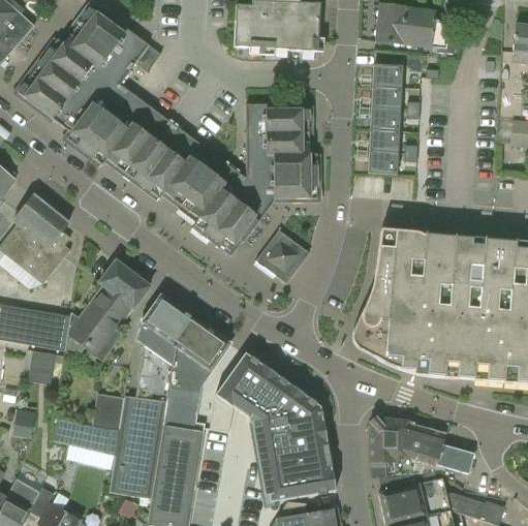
[(0,0),(0,62),(17,44),(34,25),(5,0),(0,0)]
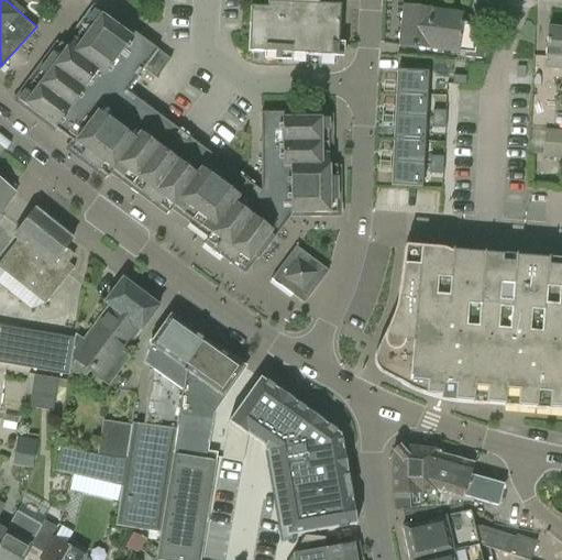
[(251,4),(249,48),(262,50),(276,51),(275,57),(282,57),(282,51),(338,54),(344,54),(344,51),(338,51),(340,3),(329,2),(319,2),(319,0),(267,0),(268,6),(262,4),(251,4)]
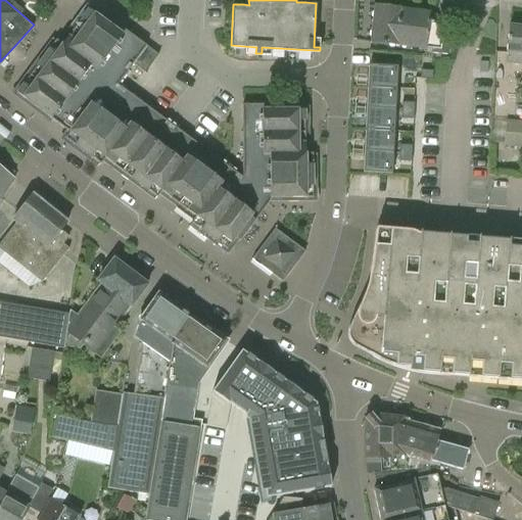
[(453,24),(428,20),(429,10),(376,3),(372,39),(432,46),(432,50),(449,52),(453,24)]
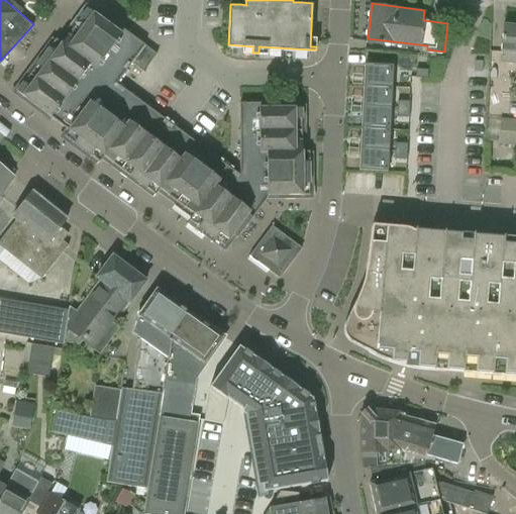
[(117,81),(132,61),(142,46),(88,7),(63,40),(57,36),(16,91),(50,116),(52,115),(70,128),(65,134),(100,160),(104,155),(157,193),(161,187),(193,211),(189,217),(224,243),(233,232),(238,235),(268,196),(310,196),(310,147),(302,147),(302,106),(287,106),(287,99),(240,99),(240,173),(117,81)]
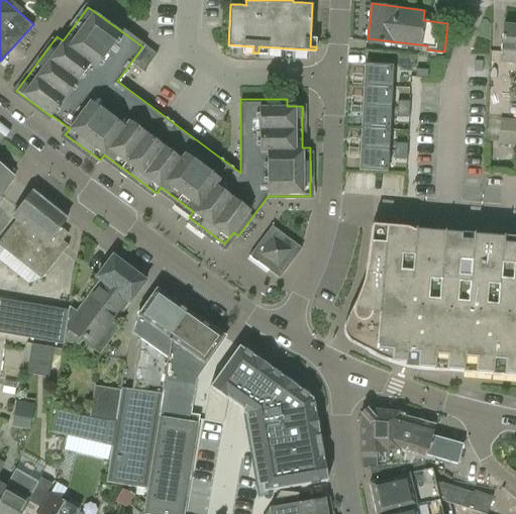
[(515,23),(504,22),(501,61),(515,62),(515,23)]
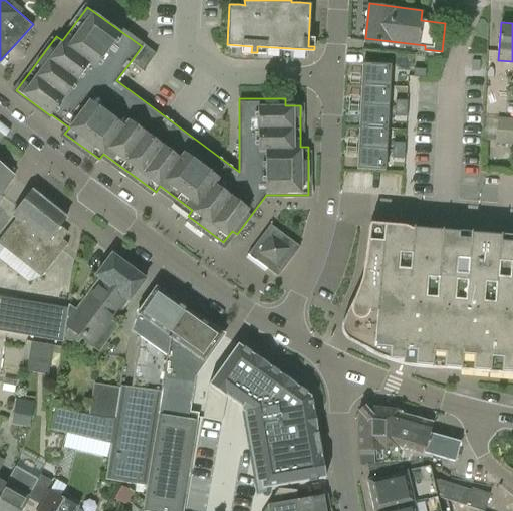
[(145,43),(142,46),(132,60),(144,69),(157,51),(147,44),(145,43)]
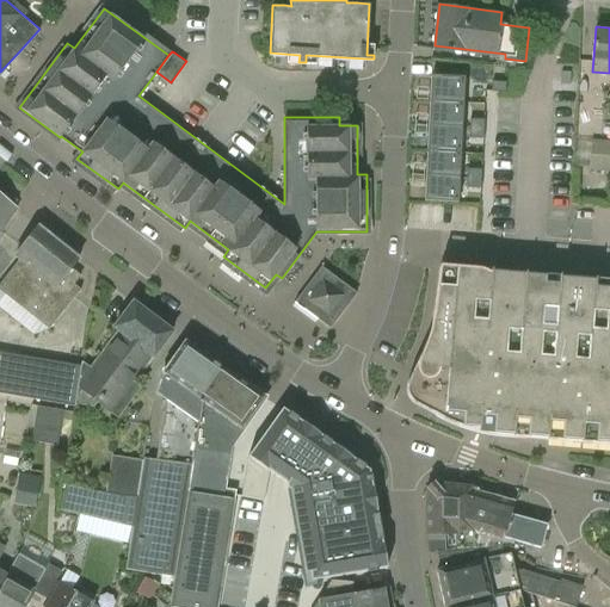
[(437,73),(435,97),(468,99),(469,74),(437,73)]
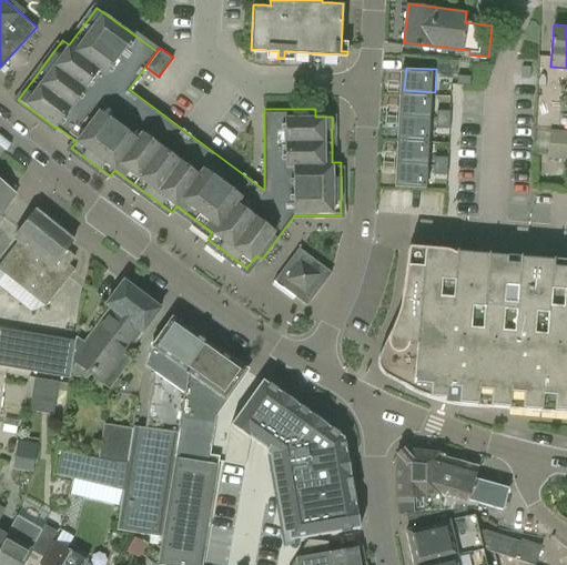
[(458,73),(457,82),(464,83),(471,83),(471,74),(458,73)]
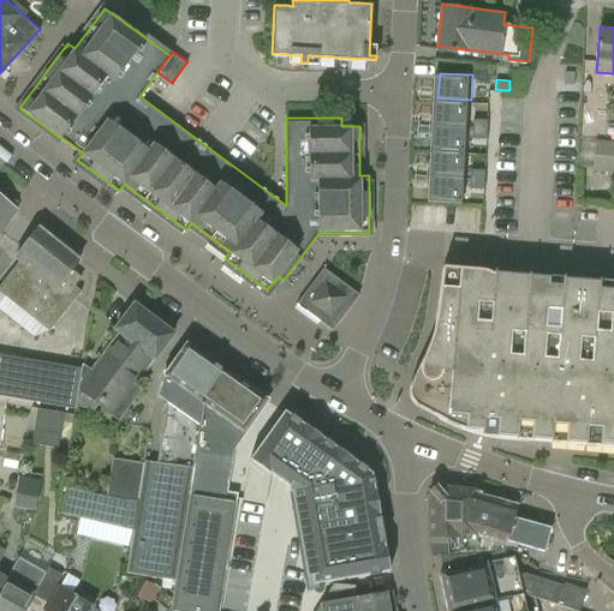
[(437,97),(436,123),(470,125),(471,100),(437,97)]
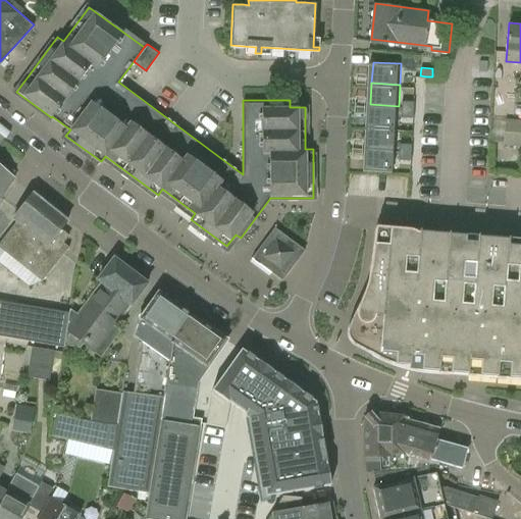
[(402,100),(402,108),(414,108),(414,100),(402,100)]
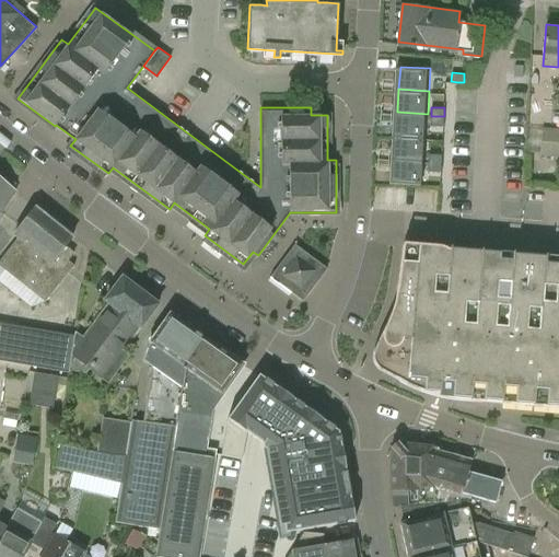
[(397,112),(396,135),(427,136),(428,114),(397,112)]
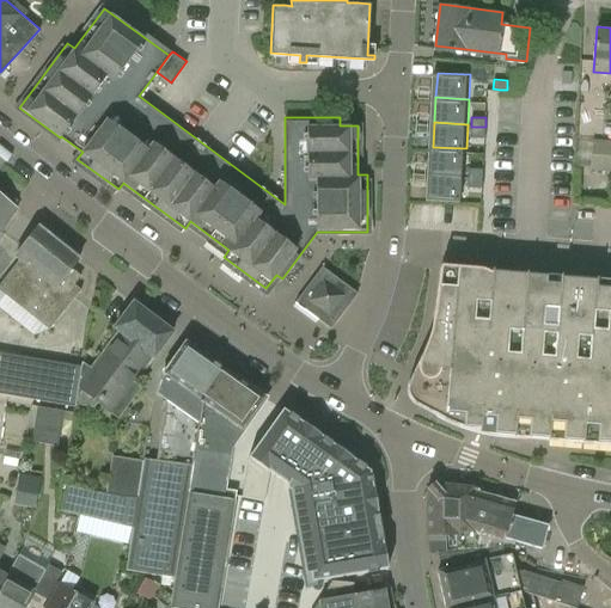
[(471,127),(471,135),(484,136),(486,127),(471,127)]
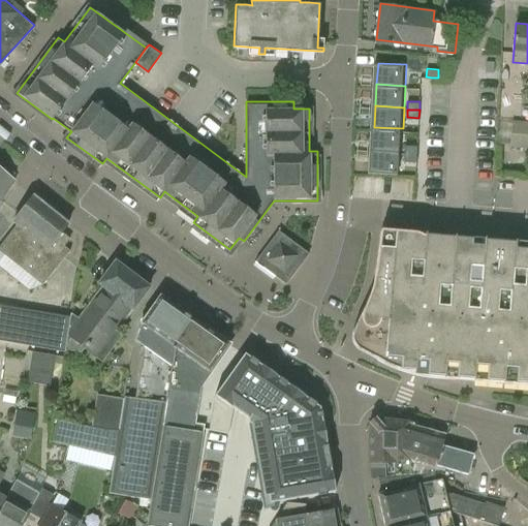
[(527,120),(513,119),(510,146),(527,147),(527,120)]
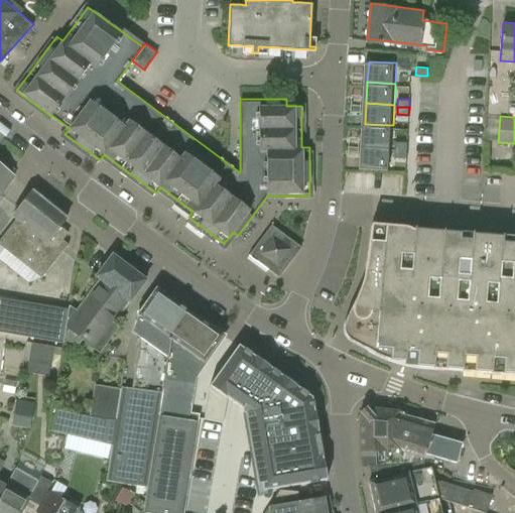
[(365,124),(364,145),(392,146),(393,125),(365,124)]
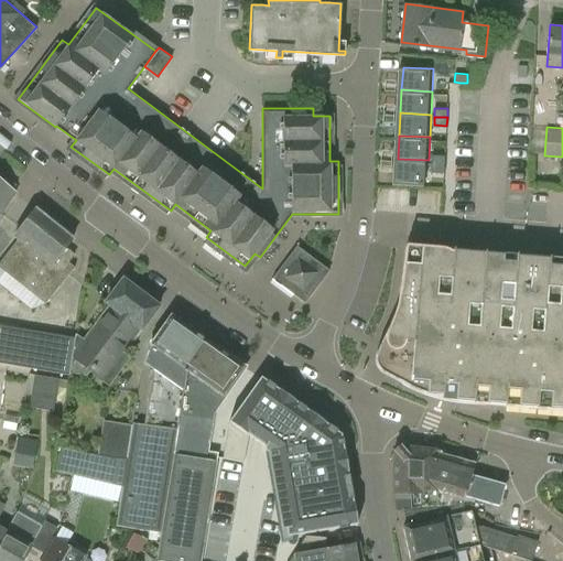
[(432,153),(432,162),(445,163),(445,154),(432,153)]
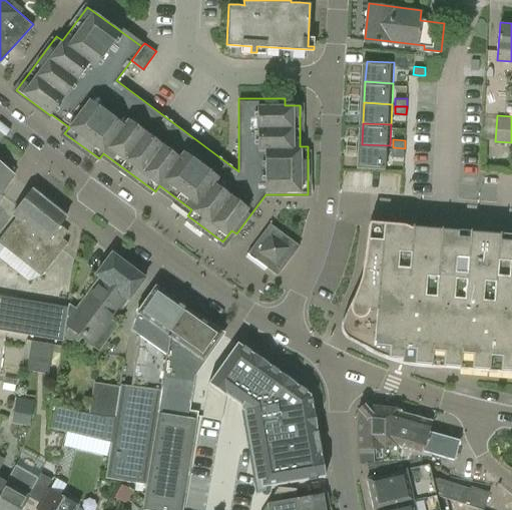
[(362,144),(361,166),(389,167),(390,145),(362,144)]
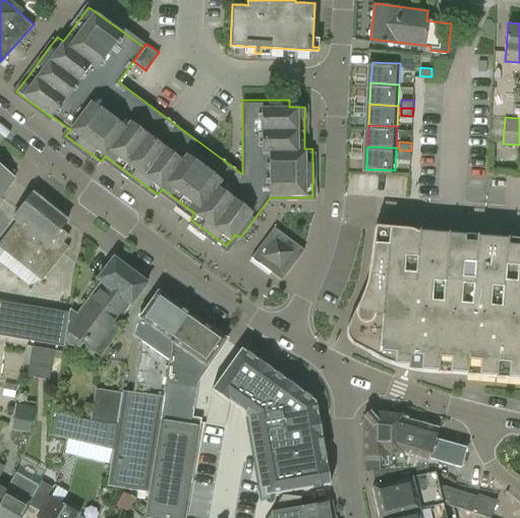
[(399,150),(398,158),(410,159),(411,151),(399,150)]
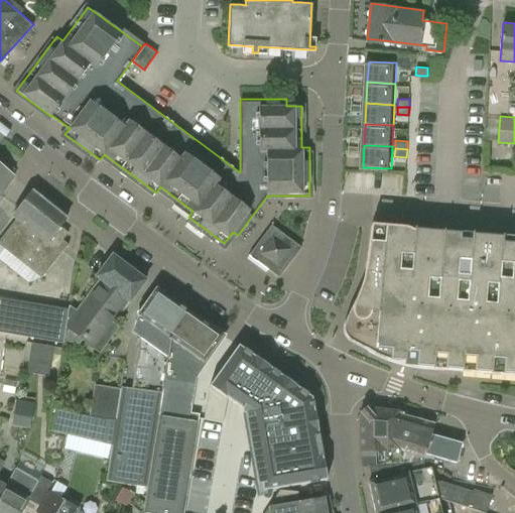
[(11,171),(0,162),(0,196),(16,174),(11,171)]
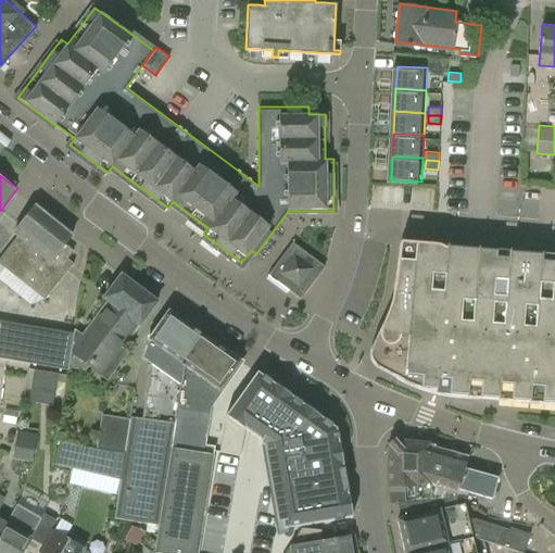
[(75,249),(65,241),(72,234),(36,204),(14,230),(20,234),(0,258),(0,260),(46,297),(71,266),(74,261),(68,256),(75,249)]
